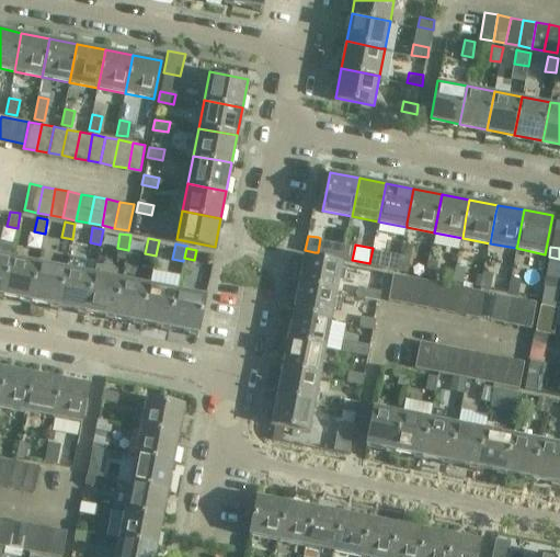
[(369,263),(379,265),(383,250),(373,248),(369,263)]
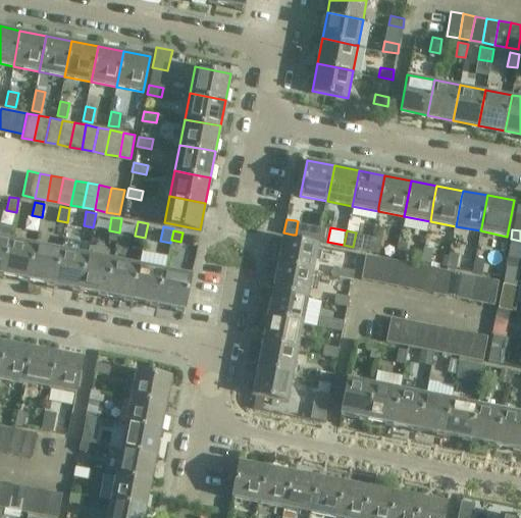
[(0,235),(0,271),(4,272),(11,237),(0,235)]
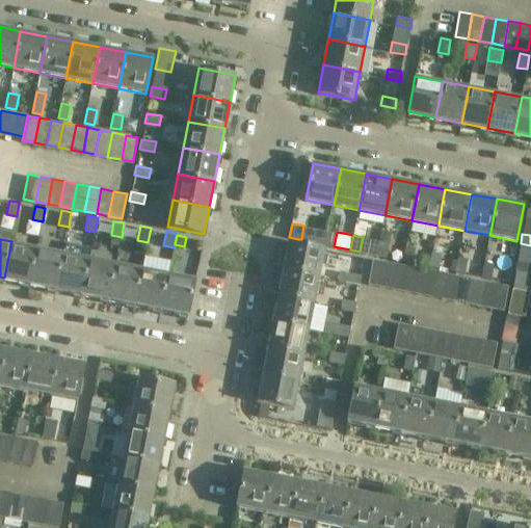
[(370,239),(368,253),(377,255),(379,240),(370,239)]
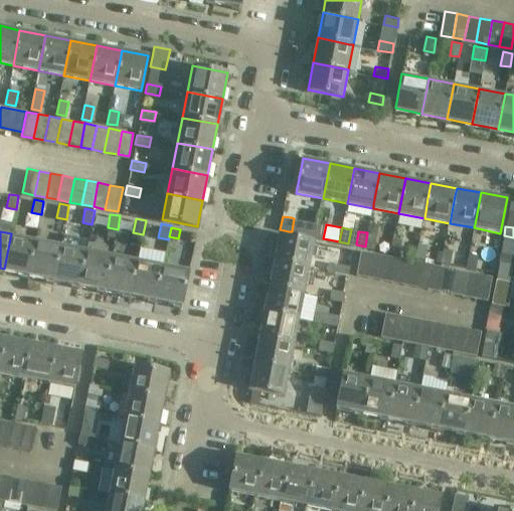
[(365,246),(374,248),(377,234),(367,232),(365,246)]
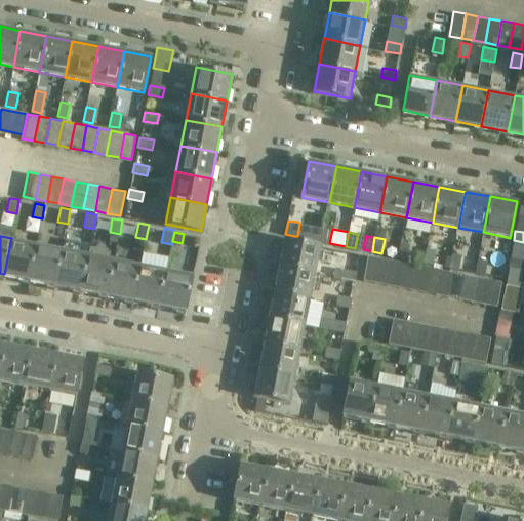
[(30,280),(33,265),(37,243),(11,238),(4,274),(30,280)]
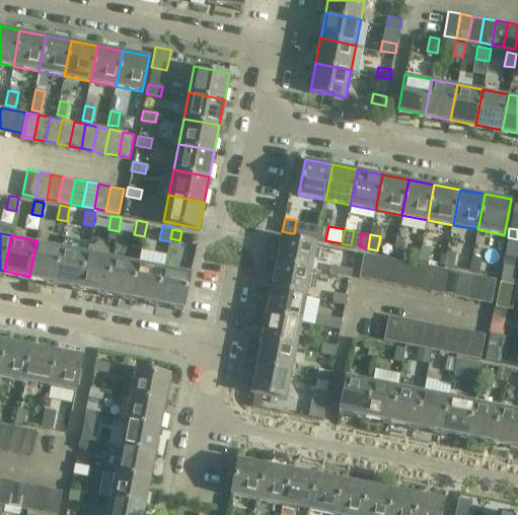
[(135,235),(133,244),(141,246),(143,237),(135,235)]
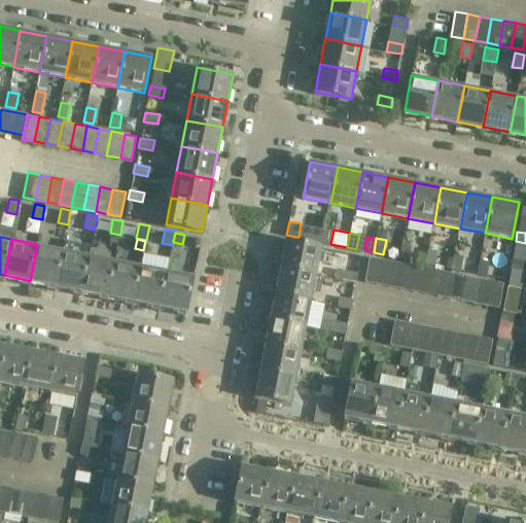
[(322,247),(286,240),(281,266),(317,273),(322,247)]
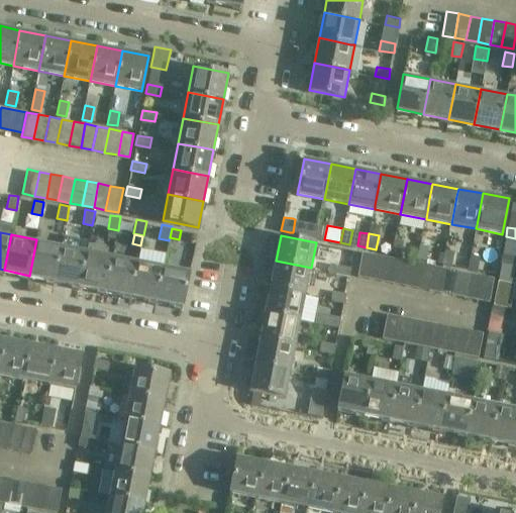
[(392,252),(401,254),(404,240),(394,238),(392,252)]
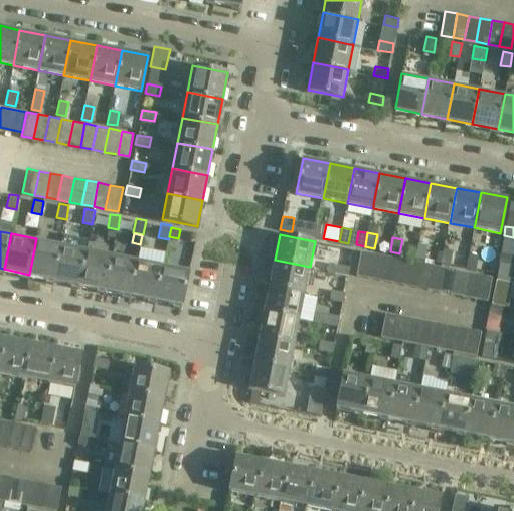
[(54,280),(59,254),(61,243),(36,238),(32,260),(29,275),(54,280)]
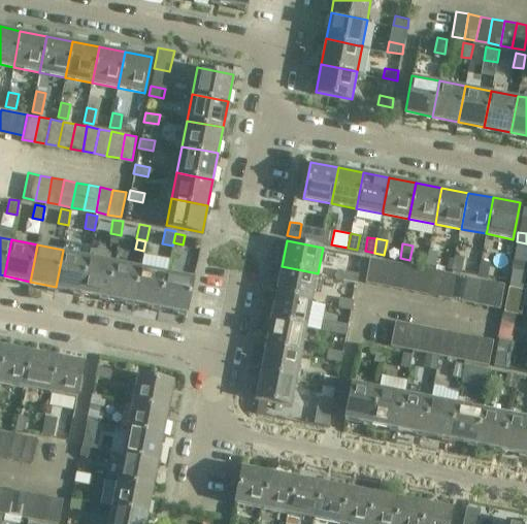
[(426,263),(435,264),(438,250),(428,249),(426,263)]
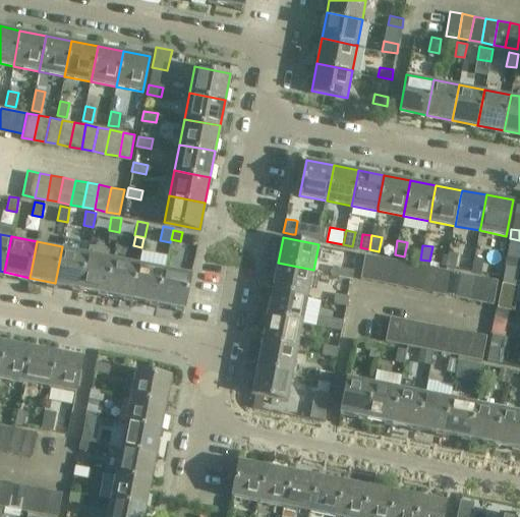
[(80,287),(81,284),(88,251),(62,246),(60,257),(55,283),(80,287)]
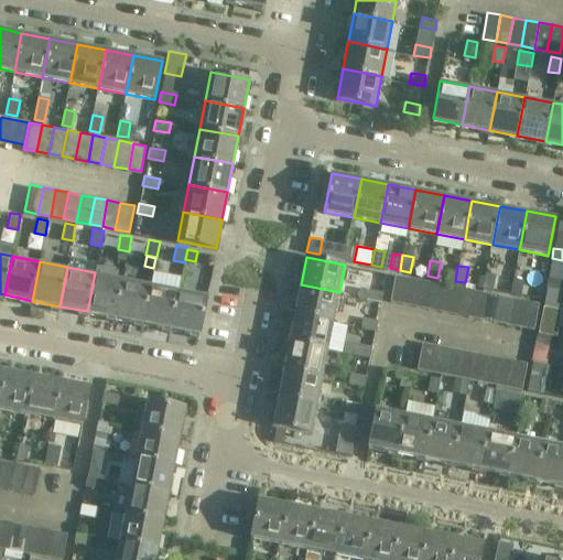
[(486,271),(483,287),(494,288),(496,273),(486,271)]
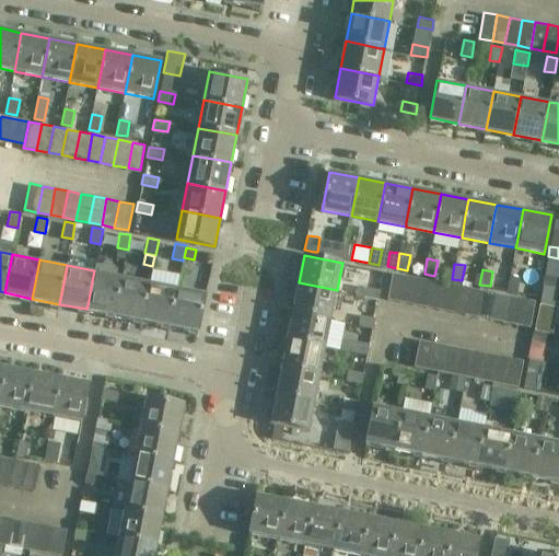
[(94,270),(88,305),(86,309),(114,314),(121,276),(94,270)]
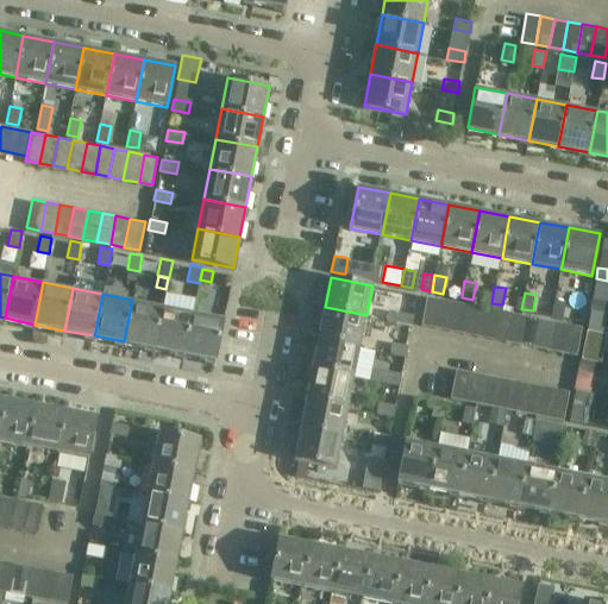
[(427,295),(421,323),(577,353),(582,326),(427,295)]
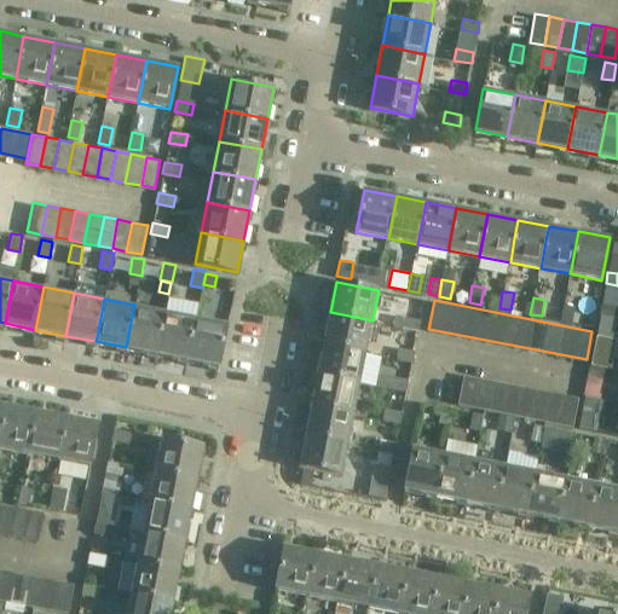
[(602,302),(600,314),(617,317),(617,306),(602,302)]
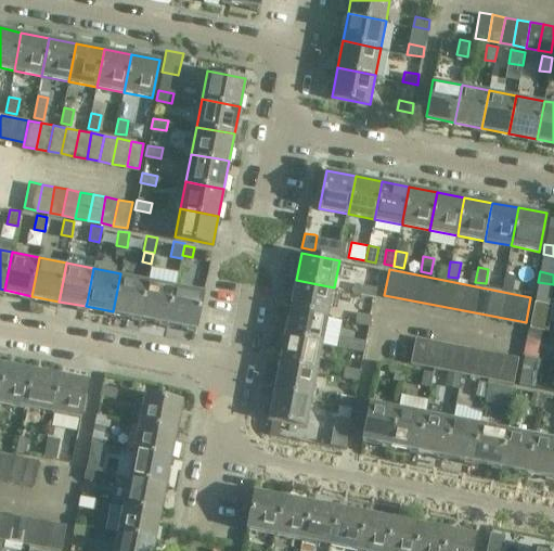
[(505,272),(502,286),(513,289),(515,273),(505,272)]
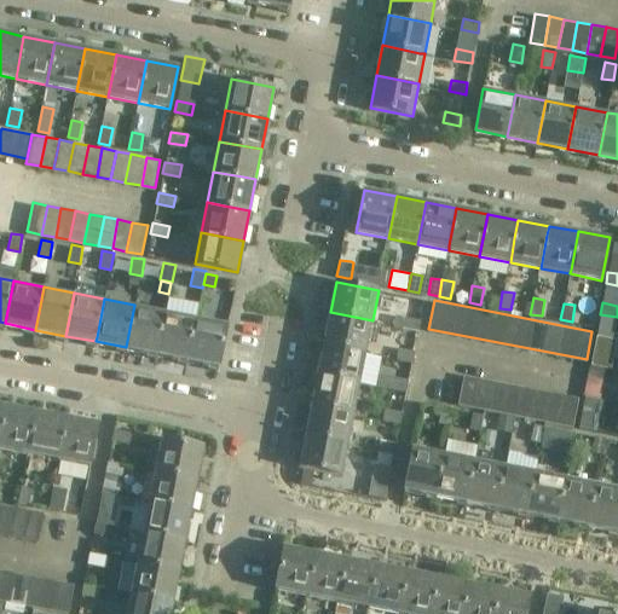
[(134,305),(126,347),(157,353),(165,311),(134,305)]
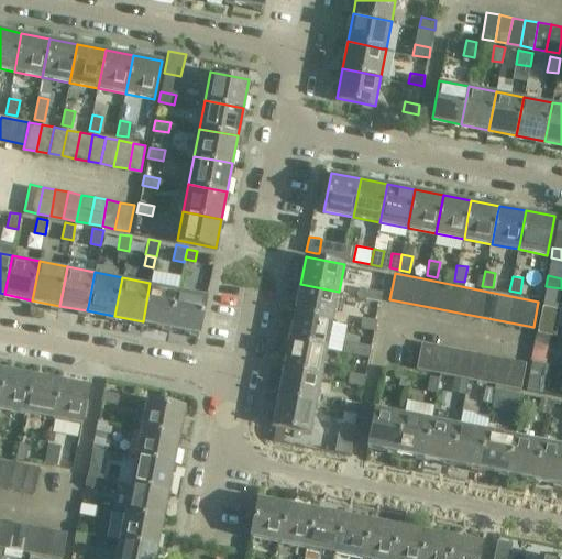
[(150,283),(143,321),(171,327),(178,288),(150,283)]
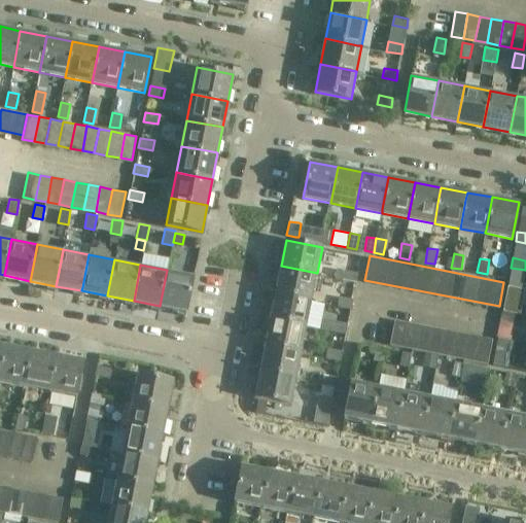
[(276,291),(308,299),(312,299),(317,273),(281,266),(276,291)]
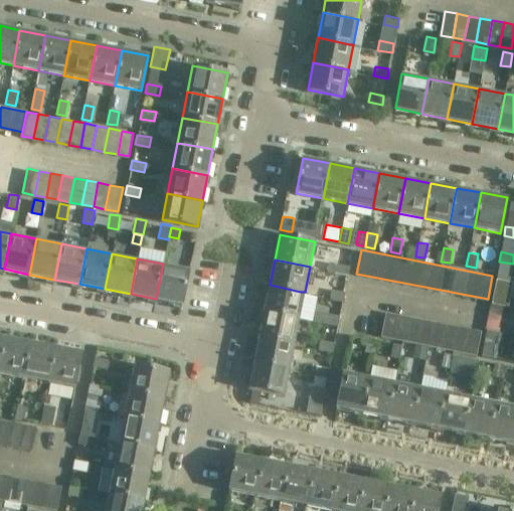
[(330,262),(328,271),(348,275),(350,266),(330,262)]
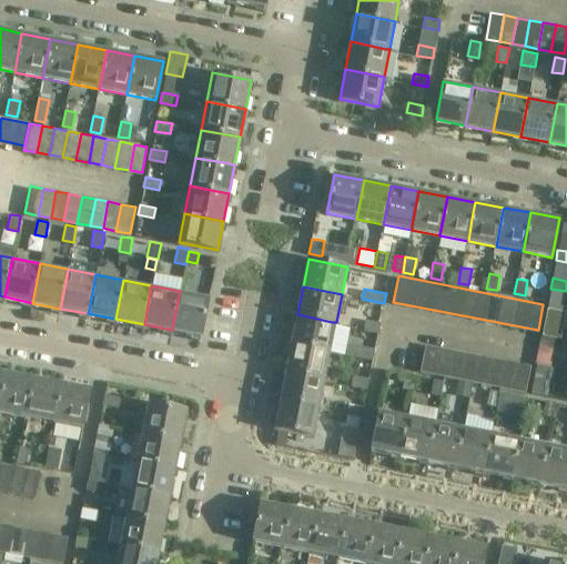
[(201,336),(209,296),(180,291),(172,330),(201,336)]
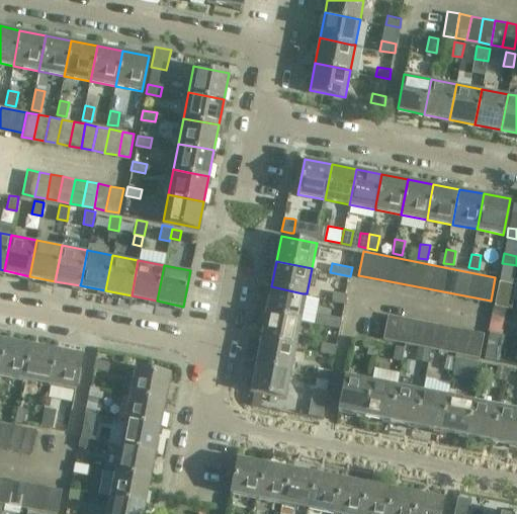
[(307,293),(303,293),(271,286),(266,313),(302,320),(307,293)]
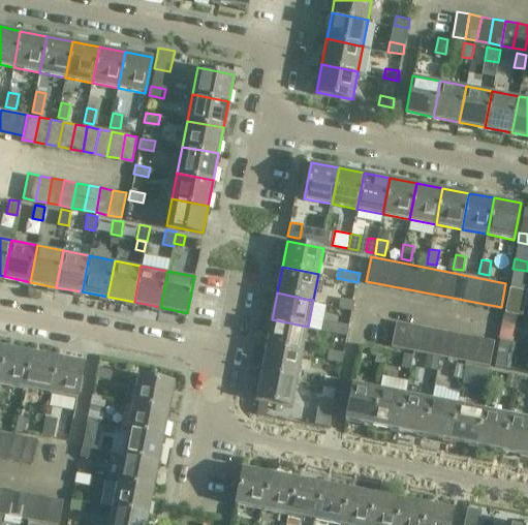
[(340,297),(338,306),(352,308),(354,299),(340,297)]
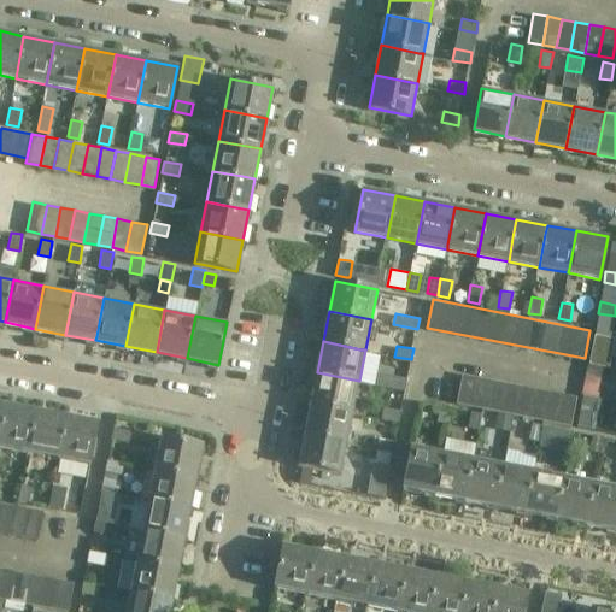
[(592,348),(590,363),(605,366),(609,366),(611,358),(612,352),(592,348)]
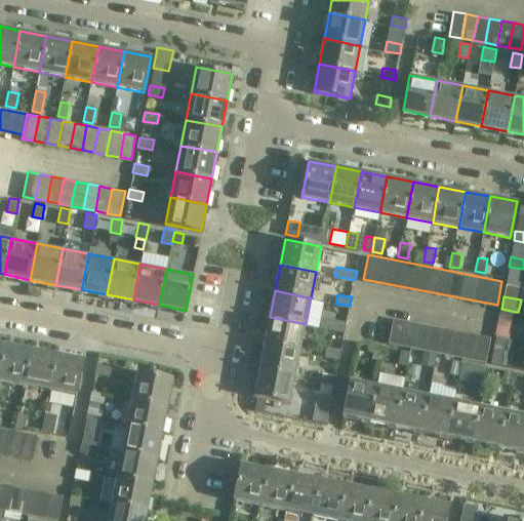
[(500,309),(498,318),(513,321),(515,312),(501,309),(500,309)]
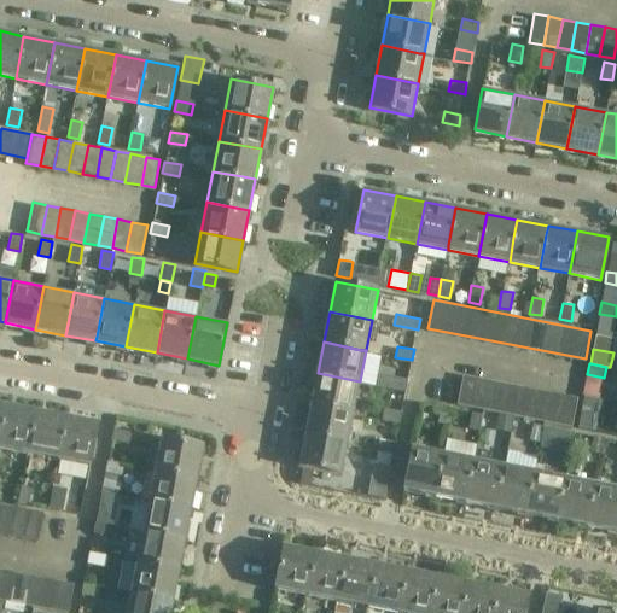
[(360,381),(318,373),(312,404),(354,413),(360,381)]
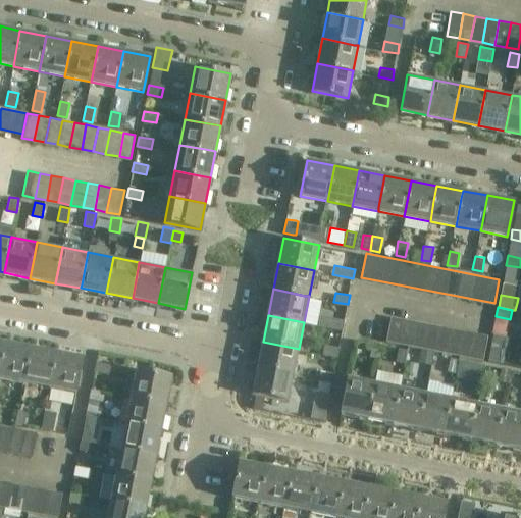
[(392,315),(386,340),(483,359),(488,334),(392,315)]
